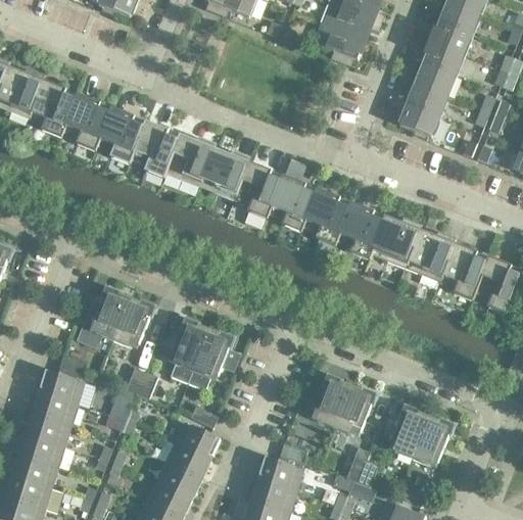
[(131,18),(138,0),(101,0),(99,5),(103,7),(101,11),(115,16),(116,12),(131,18)]
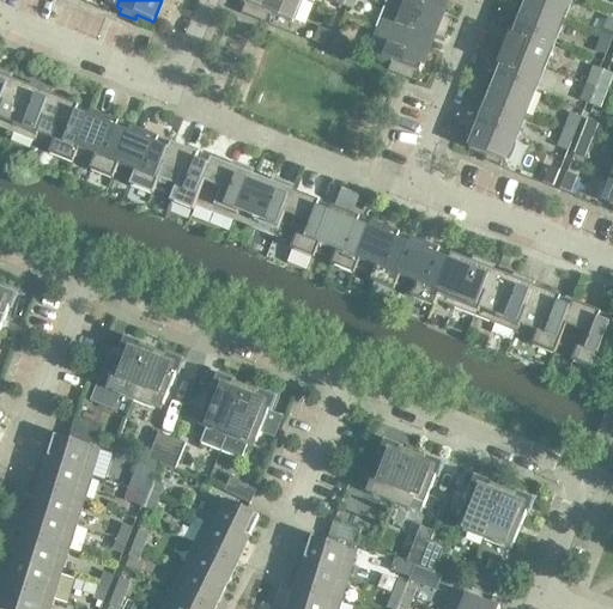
[(241,0),(244,1),(241,11),(242,11),(243,11),(265,19),(265,20),(266,20),(269,11),(292,19),(299,0),(241,0)]
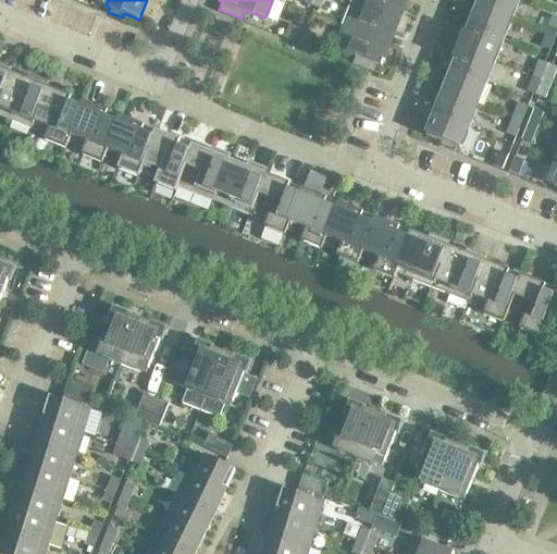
[(403,12),(407,1),(404,0),(354,0),(353,3),(407,25),(410,16),(410,17),(411,15),(403,12)]
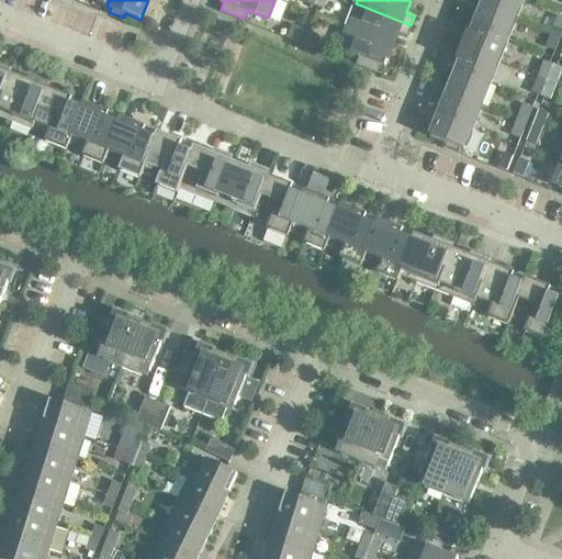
[(483,0),(483,1),(517,15),(523,0),(483,0)]
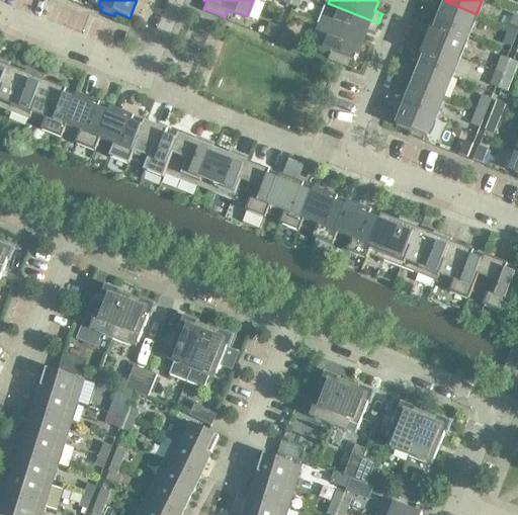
[(477,14),(445,1),(437,21),(468,34),(477,14)]
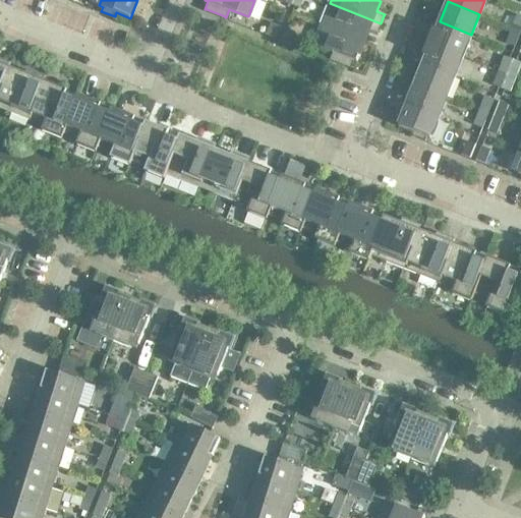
[(322,23),(365,40),(369,30),(378,33),(378,32),(378,31),(381,23),(330,3),(322,23)]
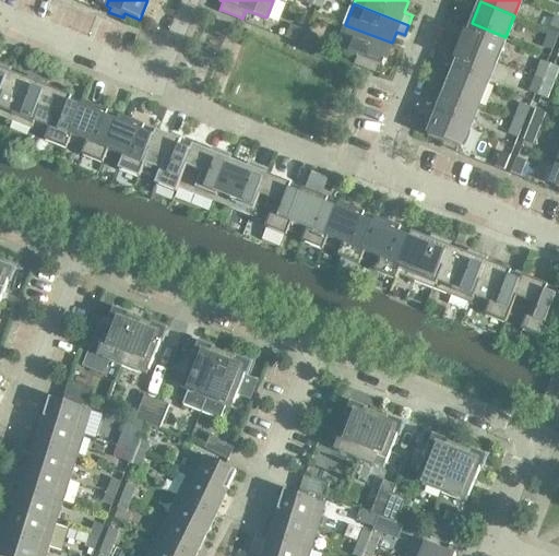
[(549,28),(558,32),(558,14),(556,13),(549,28)]
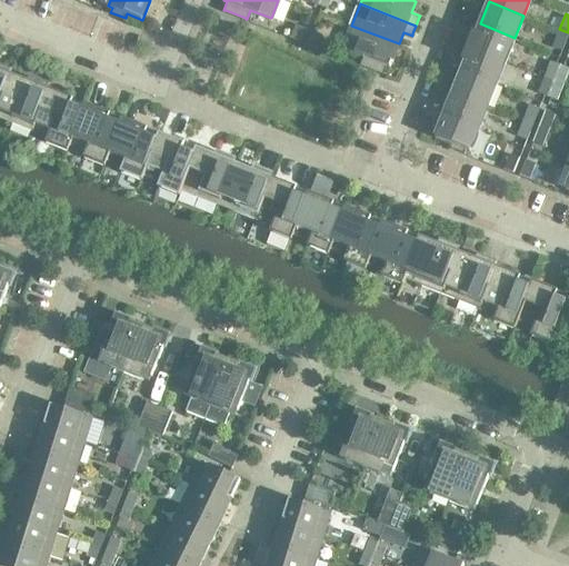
[(296,20),(289,36),(301,40),(308,25),(296,20)]
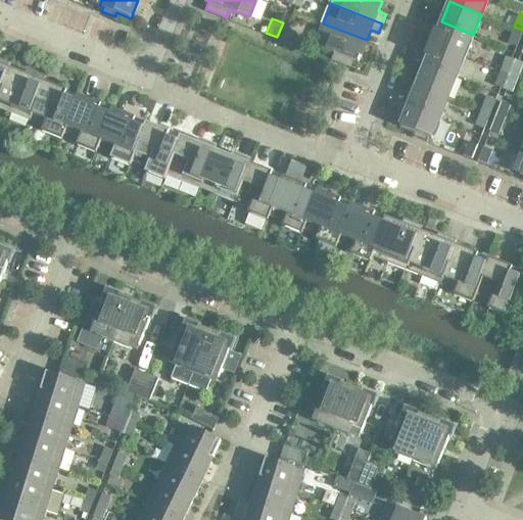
[(435,30),(430,42),(465,55),(473,35),(441,21),(438,29),(435,28),(434,29),(435,30)]
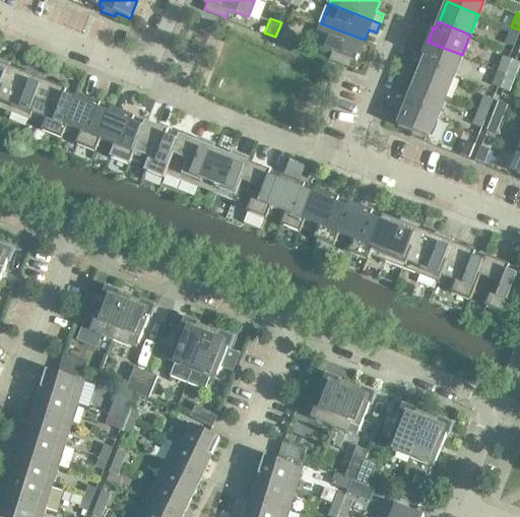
[(356,60),(365,40),(321,23),(313,43),(332,50),(329,58),(330,59),(330,58),(349,65),(349,66),(350,67),(353,59),(356,60)]
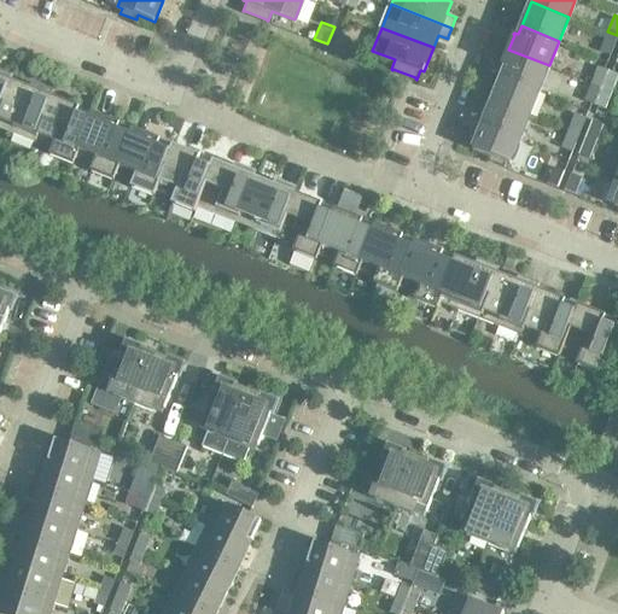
[(339,29),(332,46),(344,51),(351,34),(339,29)]
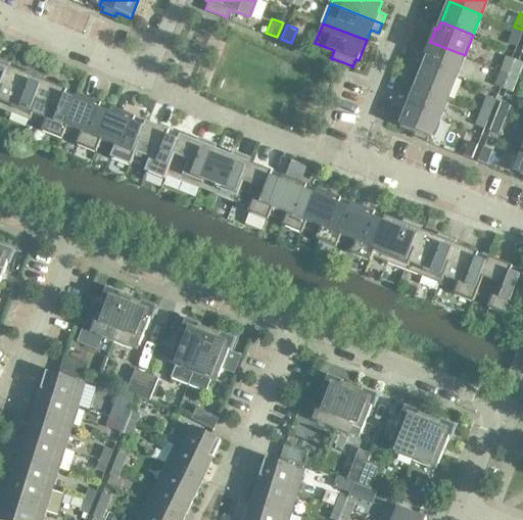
[(518,45),(522,31),(522,30),(514,27),(509,41),(518,45)]
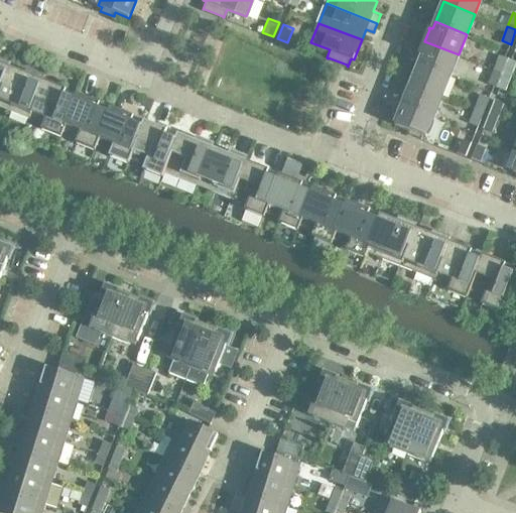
[(459,54),(424,41),(420,52),(419,52),(418,53),(422,55),(419,62),(450,75),(459,54)]
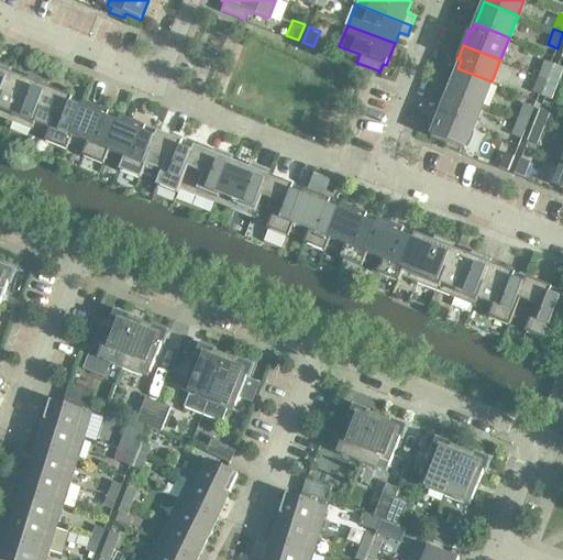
[(545,59),(540,75),(549,78),(555,63),(545,59)]
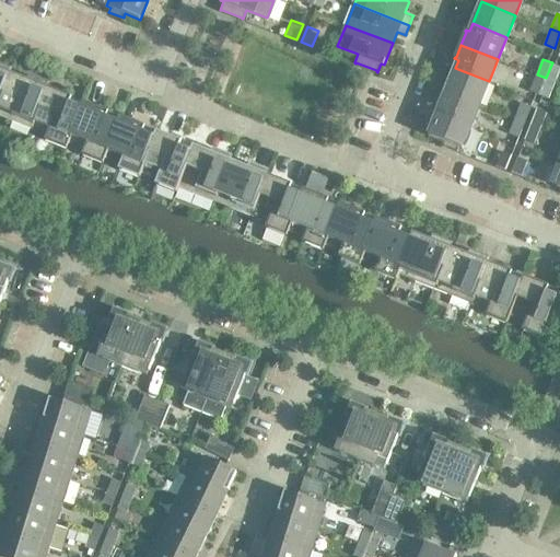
[(559,69),(559,65),(552,62),(546,78),(556,82),(559,69)]
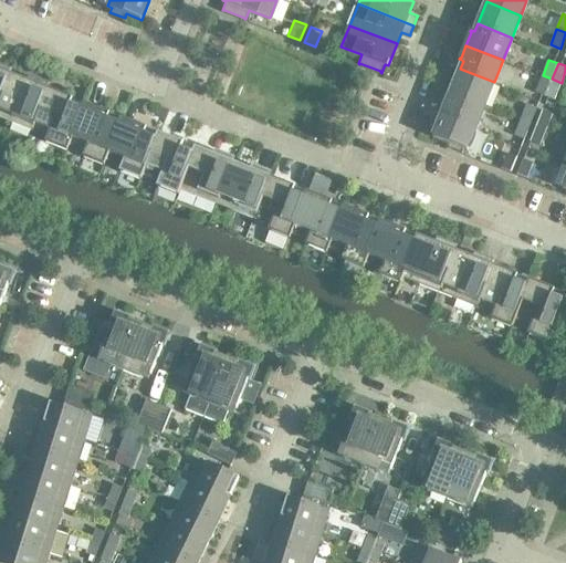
[(0,66),(0,95),(10,71),(0,66)]
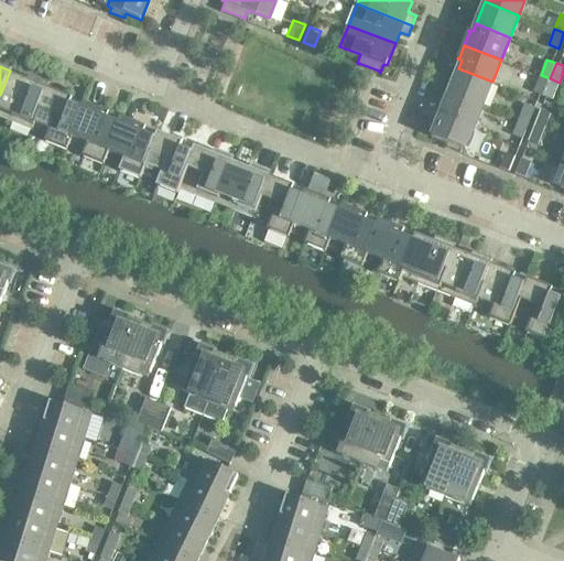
[(492,82),(458,68),(449,90),(484,104),(492,82)]
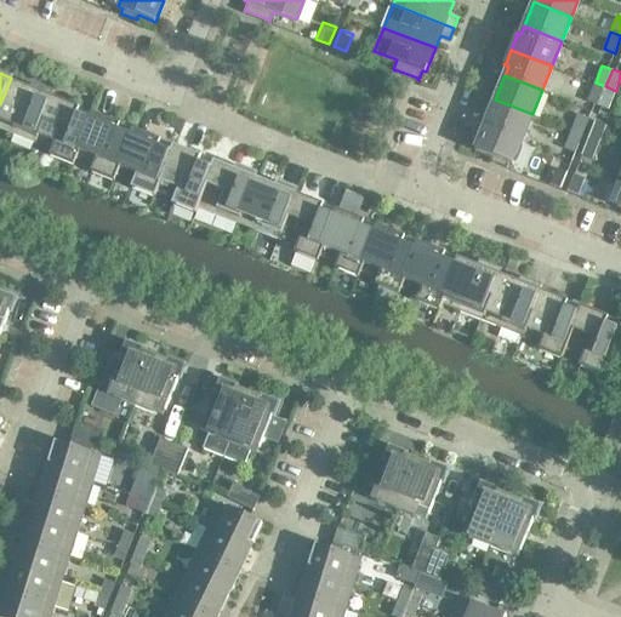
[(52,95),(11,78),(0,104),(0,127),(33,141),(52,95)]
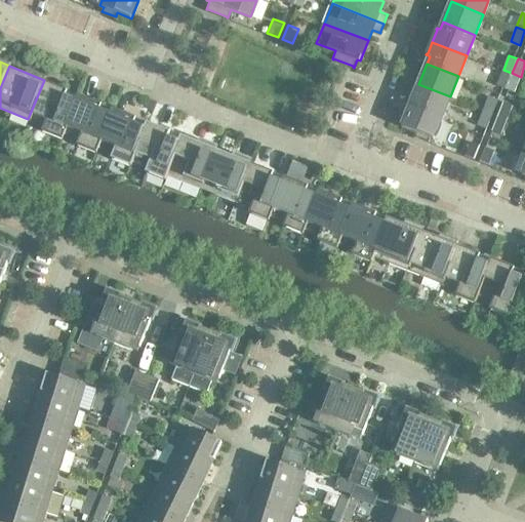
[(512,73),(503,70),(497,84),(507,87),(512,73)]
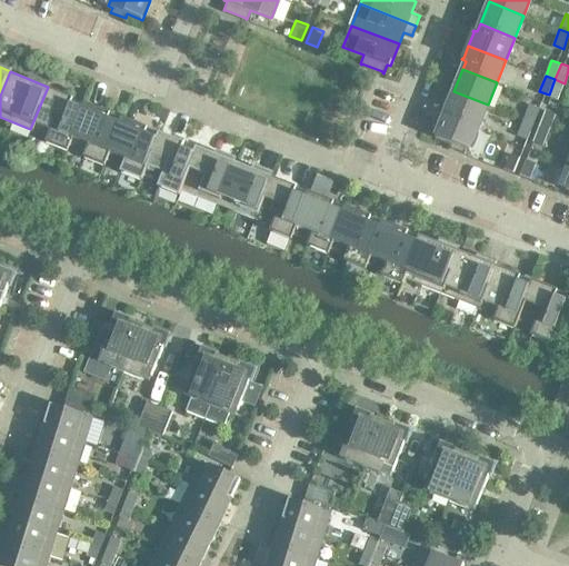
[(558,99),(565,83),(555,79),(549,95),(558,99)]
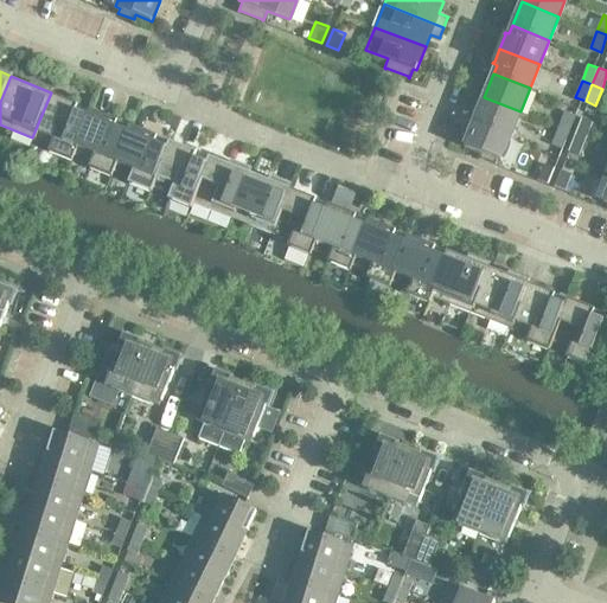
[(70,160),(72,153),(88,114),(75,109),(78,103),(51,92),(32,138),(53,146),(50,153),(70,160)]
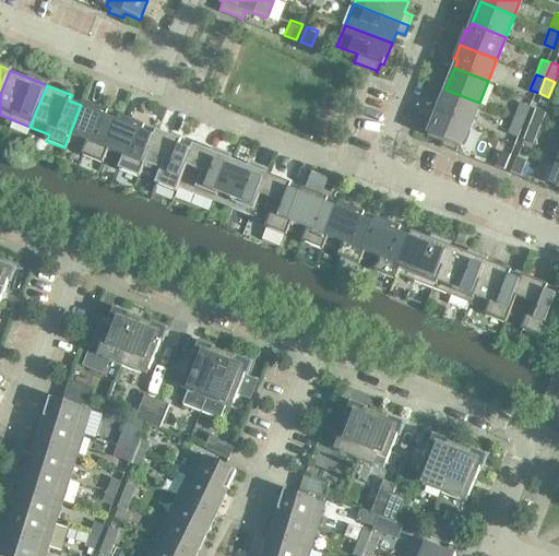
[(479,103),(445,90),(437,111),(471,125),(479,103)]
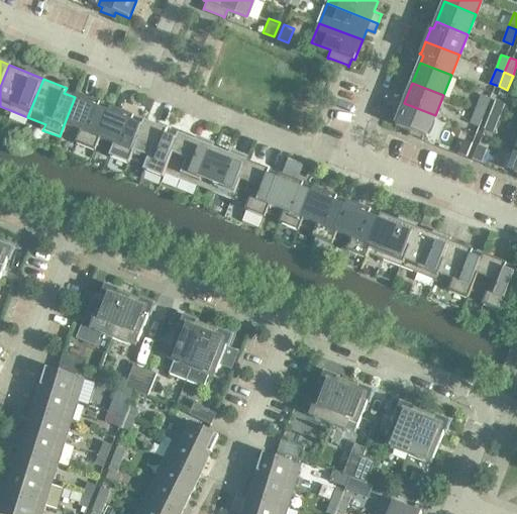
[(77,92),(75,97),(62,130),(79,137),(77,143),(93,149),(96,144),(109,111),(108,111),(98,107),(100,101),(77,92)]
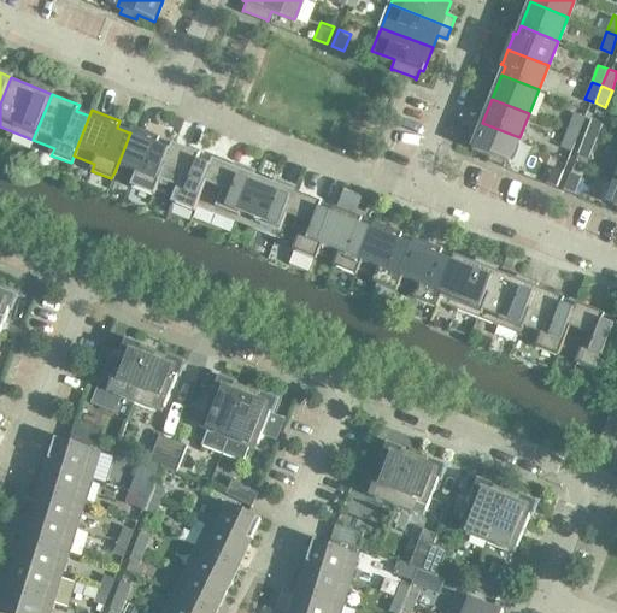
[(575,112),(569,129),(579,133),(586,116),(575,112)]
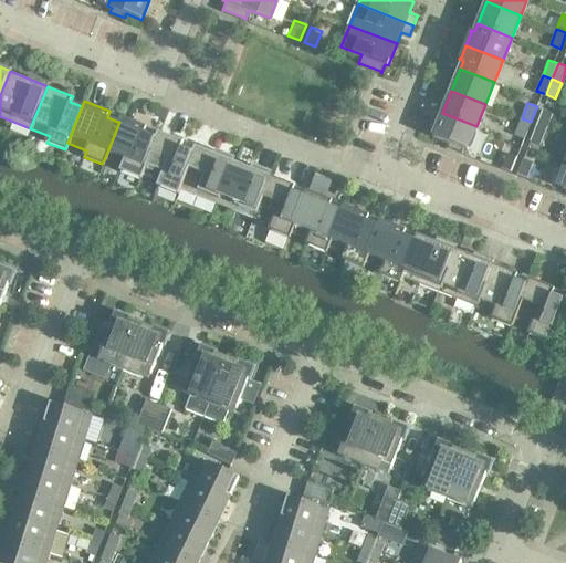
[(537,125),(547,128),(553,113),(544,110),(537,125)]
